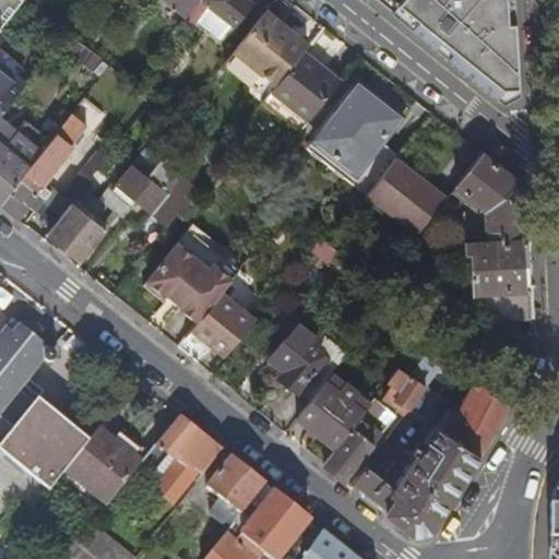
[(0,0),(0,28),(23,0),(0,0)]
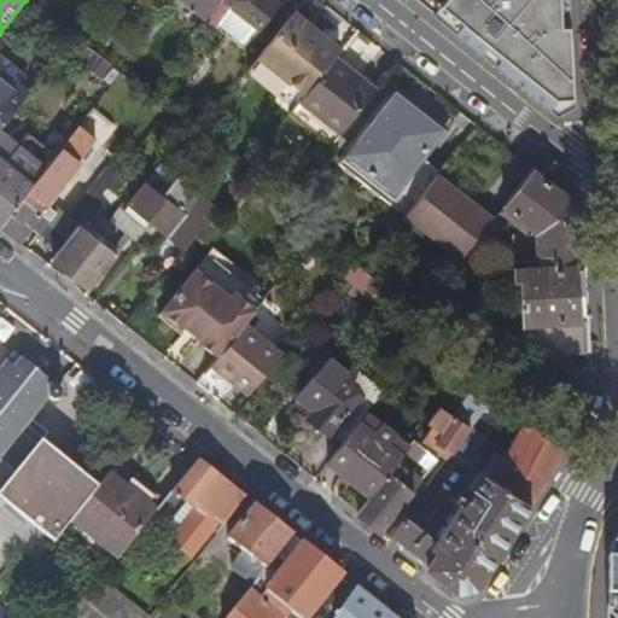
[(207,16),(219,0),(184,0),(205,17),(207,16)]
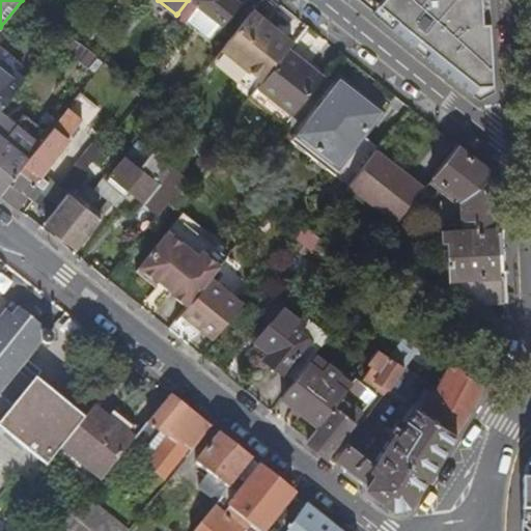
[(188,0),(177,14),(187,22),(188,20),(210,37),(222,23),(223,24),(240,3),(235,0),(188,0)]
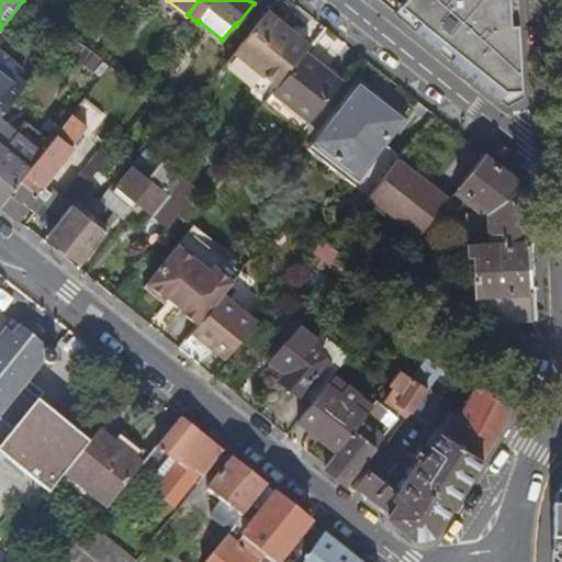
[(402,0),(393,11),(506,101),(520,93),(515,0),(402,0)]
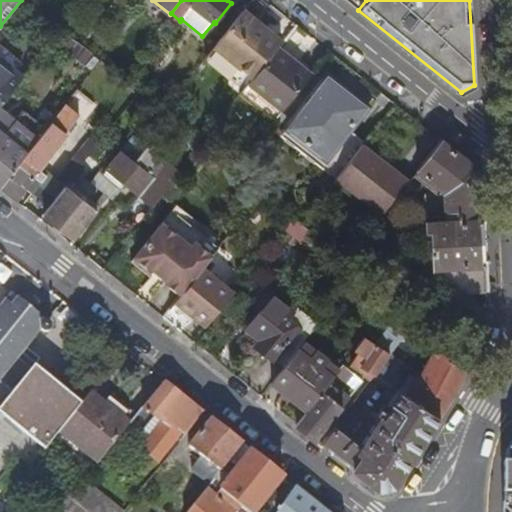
[(283,42),(244,10),(207,57),(222,69),(231,57),(255,77),(283,42)]
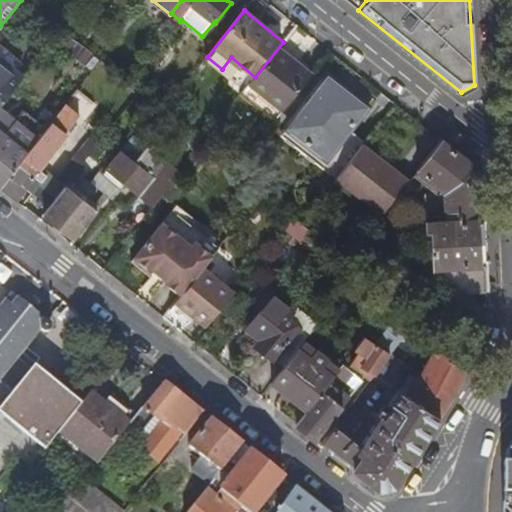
[(0,59),(16,73),(24,64),(0,45),(0,59)]
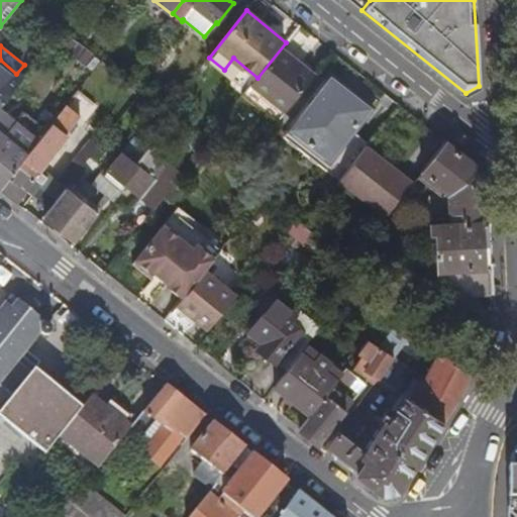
[(288,110),(315,75),(282,48),(253,84),(288,110)]
